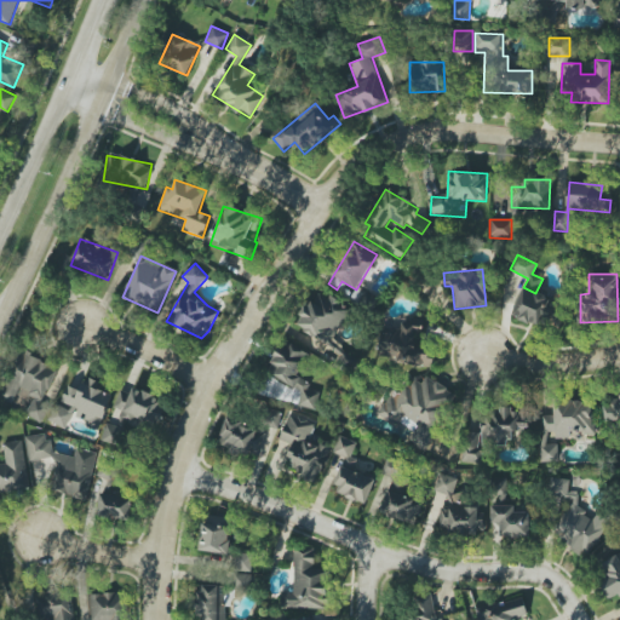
[(538,326),(547,297),(522,288),(512,316),(538,326)]
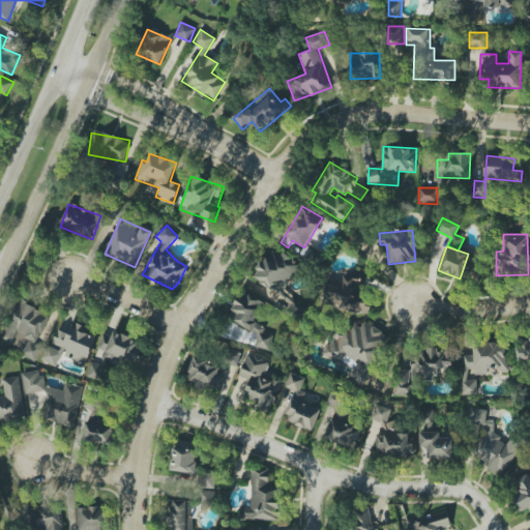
[(284,251),(278,256),(275,252),(253,270),(273,296),(283,288),(280,285),(299,269),(284,251)]
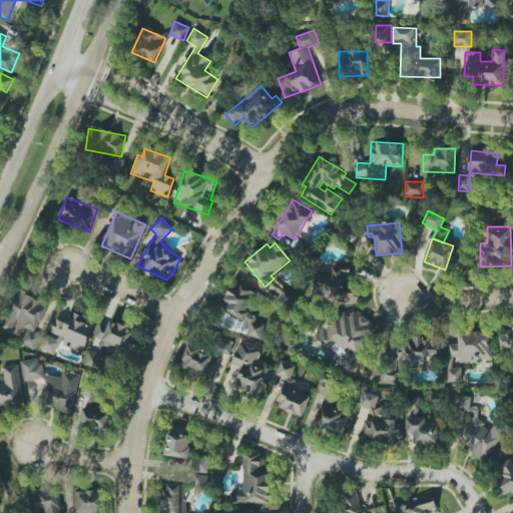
[(316,272),(313,299),(351,303),(355,266),(332,264),(331,274),(316,272)]
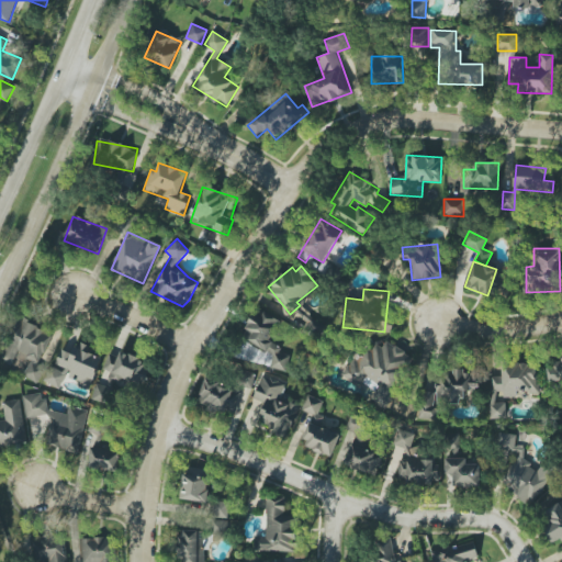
[(273,351),(270,368),(285,371),(289,357),(280,355),(282,346),(271,343),(277,317),(250,312),(243,345),(273,351)]
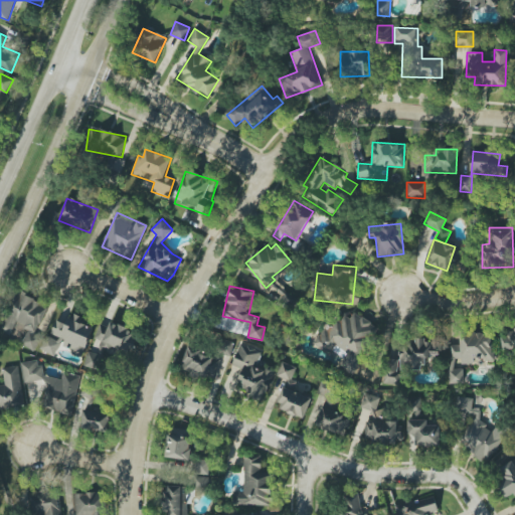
[(48,305),(18,292),(1,332),(11,337),(16,325),(27,330),(21,345),(35,351),(41,337),(35,335),(48,305)]
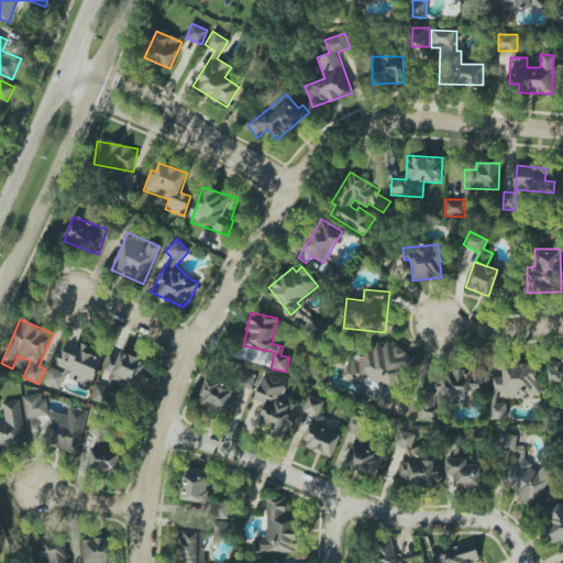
[(408,352),(372,341),(366,359),(353,354),(344,381),(365,387),(366,381),(378,384),(373,401),(390,406),(408,352)]
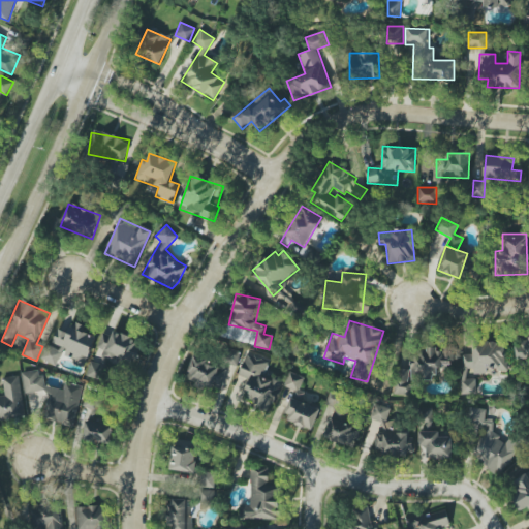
[(85,364),(98,332),(72,321),(68,333),(57,329),(43,360),(57,365),(61,354),(85,364)]
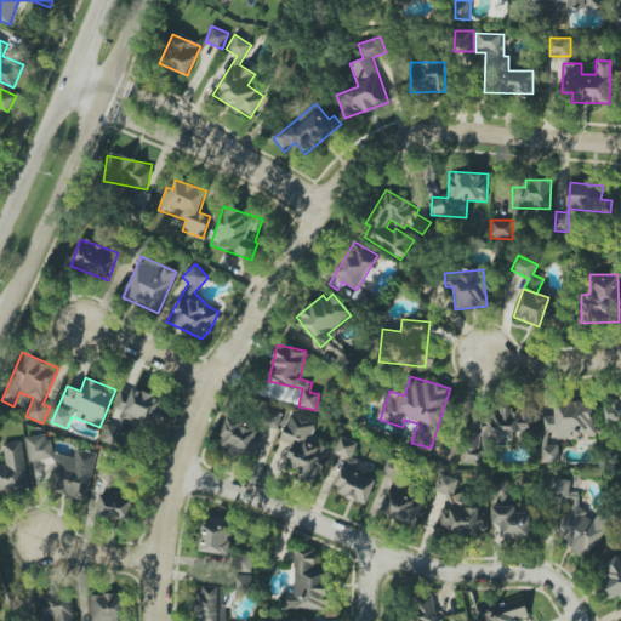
[(164,399),(134,388),(131,394),(121,391),(114,409),(154,425),(164,399)]
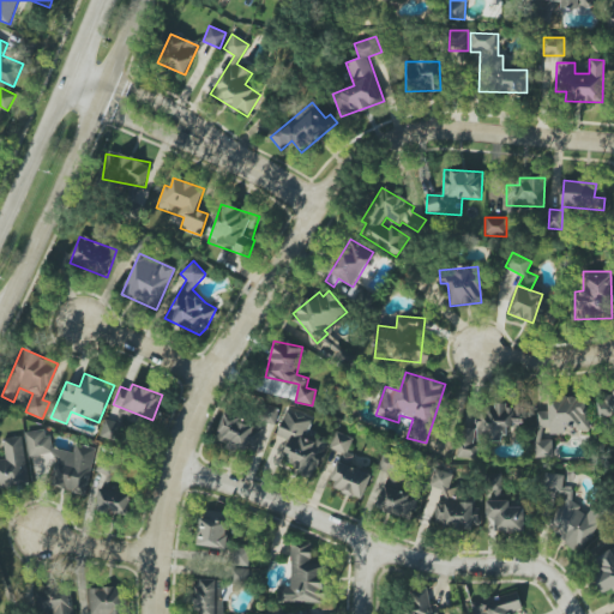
[(595,397),(599,419),(613,415),(613,387),(613,389),(613,395),(595,397)]
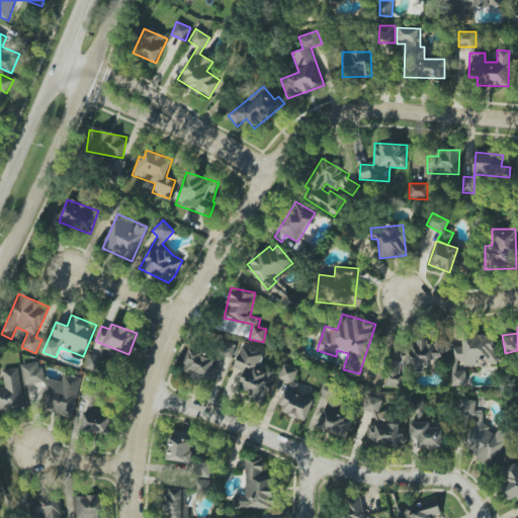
[(451,385),(466,386),(466,371),(456,371),(456,366),(476,366),(476,361),(496,361),(496,337),(462,336),(462,347),(452,347),(451,385)]
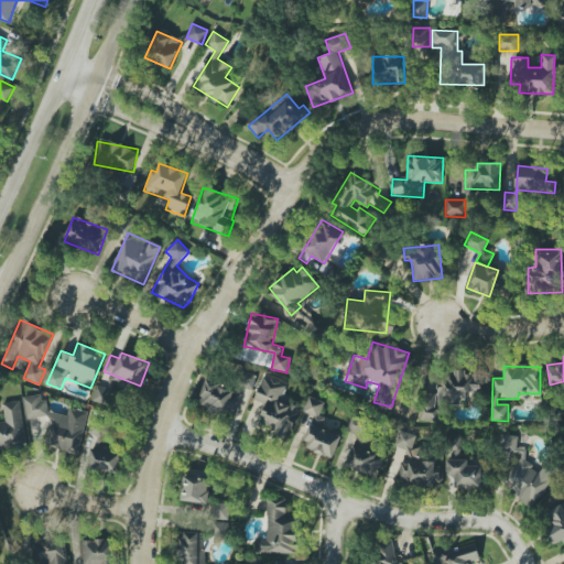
[(256,375),(243,372),(241,388),(253,390),(256,375)]
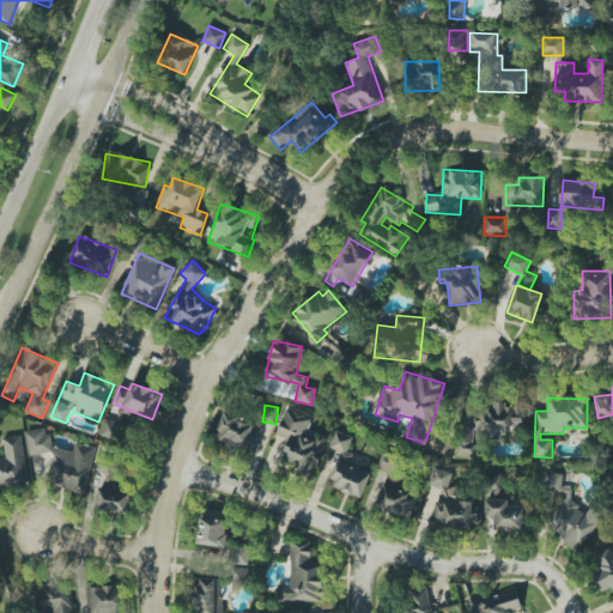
[(479,459),(480,438),(504,441),(505,425),(521,426),(523,407),(489,405),(487,420),(477,419),(475,429),(461,428),(459,456),(479,459)]
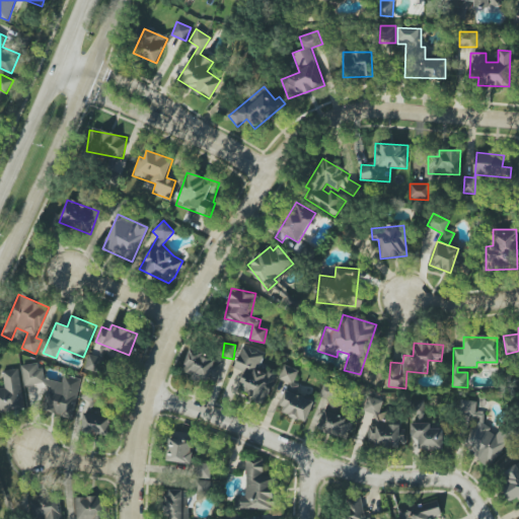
[(265,352),(242,344),(233,368),(245,372),(239,389),(253,394),(251,400),(265,404),(275,375),(258,369),(265,352)]
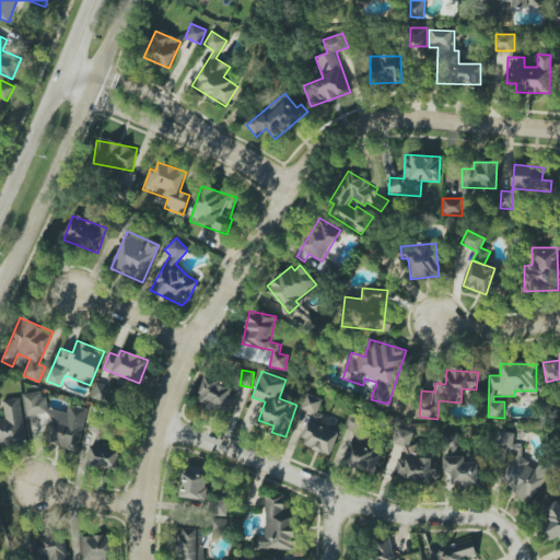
[(233,409),(240,393),(206,377),(196,400),(223,412),(225,406),(233,409)]
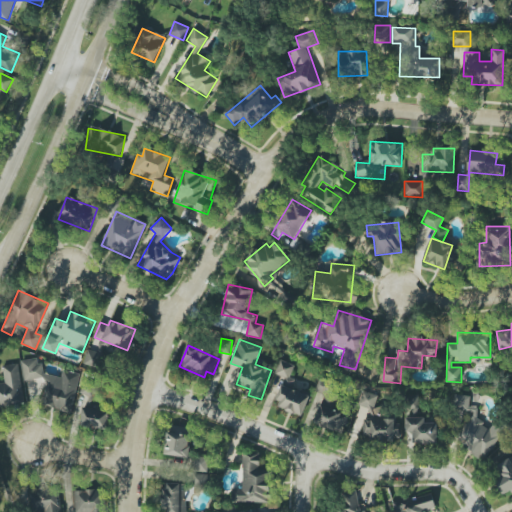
[(80,374),(62,370),(61,377),(44,373),(42,363),(28,359),(21,360),(23,380),(32,379),(47,383),(42,400),(43,406),(71,412),(80,374)]
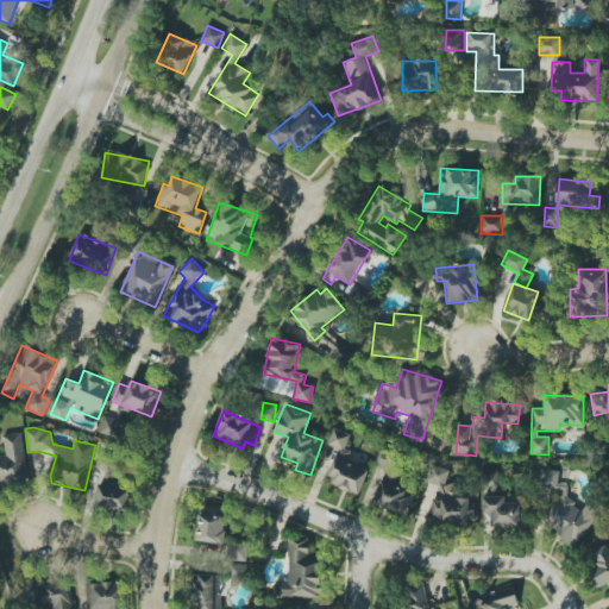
[(350,435),(333,428),(327,445),(338,450),(325,481),(359,495),(369,471),(346,463),(351,451),(345,449),(350,435)]
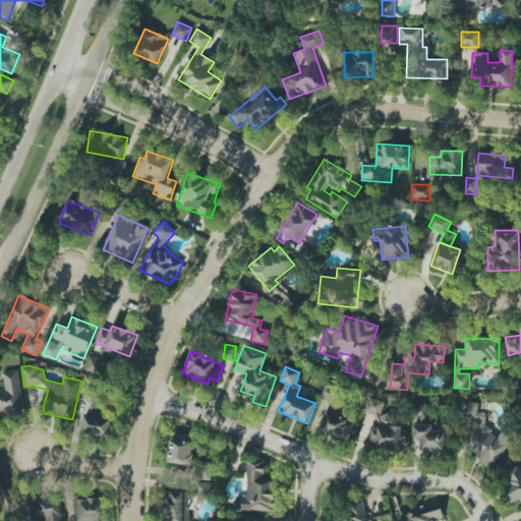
[(0,415),(24,412),(18,369),(3,372),(5,389),(1,390),(0,384),(0,415)]
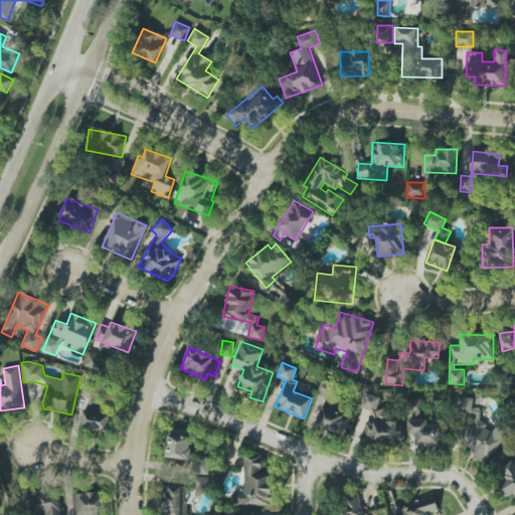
[(316,425),(344,437),(352,413),(329,405),(337,385),(322,379),(317,394),(326,397),(316,425)]
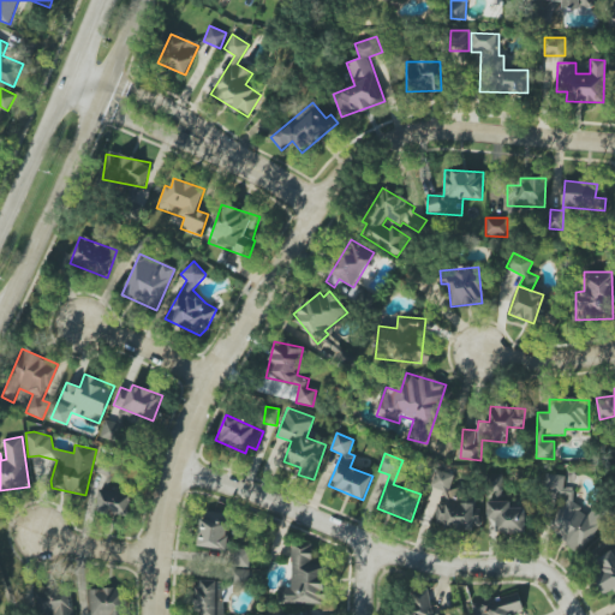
[(454,475),(435,470),(430,488),(443,491),(434,523),(471,533),(478,506),(461,501),(464,493),(449,489),(454,475)]
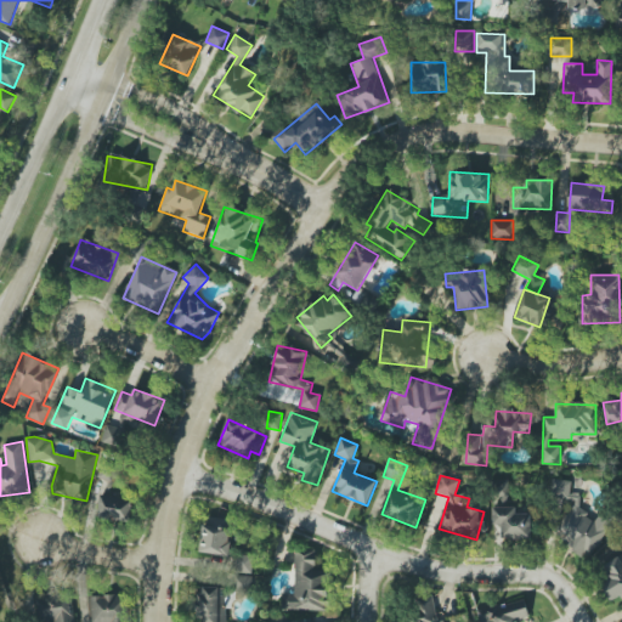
[(531,514),(516,514),(516,507),(509,507),(509,480),(493,480),(493,525),(502,525),(502,538),(531,538),(531,514)]
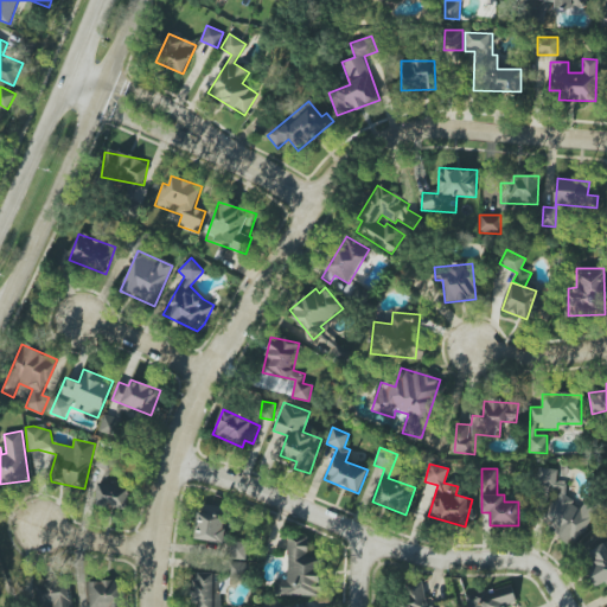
[(598,506),(586,500),(582,508),(566,498),(567,484),(557,484),(557,470),(538,468),(537,485),(547,491),(558,491),(558,492),(543,518),(543,525),(576,544),(598,506)]
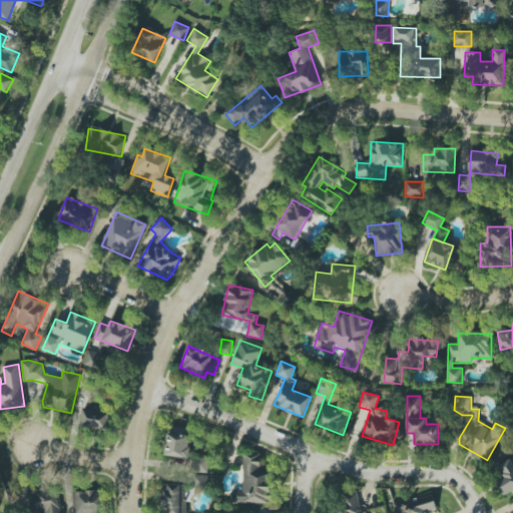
[(110,412),(83,408),(80,427),(107,431),(110,412)]
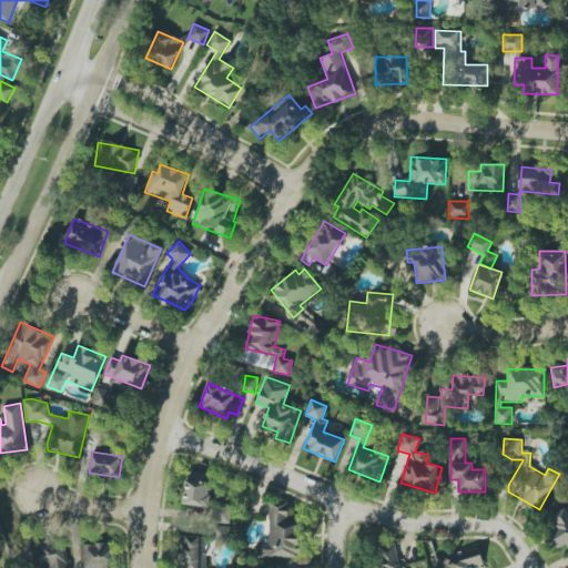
[(182,504),(209,508),(213,478),(186,474),(182,504)]
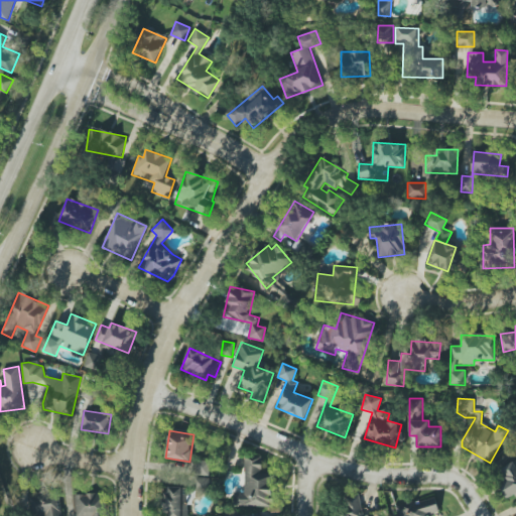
[(515,448),(515,460),(494,474),(509,500),(515,495),(515,446),(515,447),(515,448)]
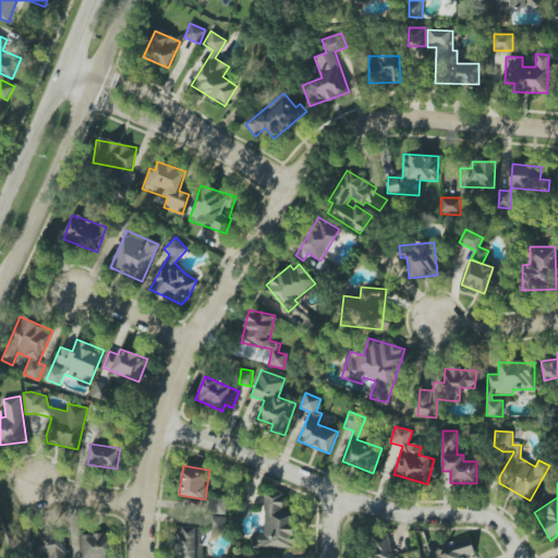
[(257,547),(294,548),(294,511),(283,511),(283,495),(265,495),(265,535),(257,534),(257,547)]
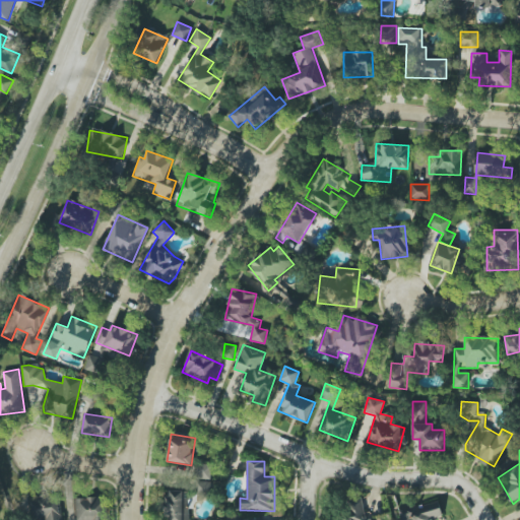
[(197,478),(211,479),(212,464),(198,464),(197,478)]
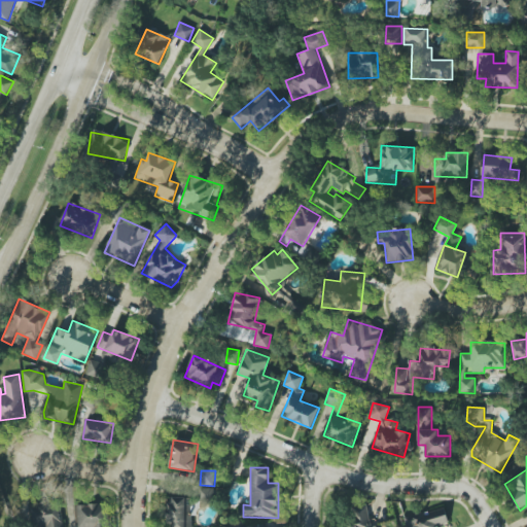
[(200,488),(200,502),(213,501),(213,488),(200,488)]
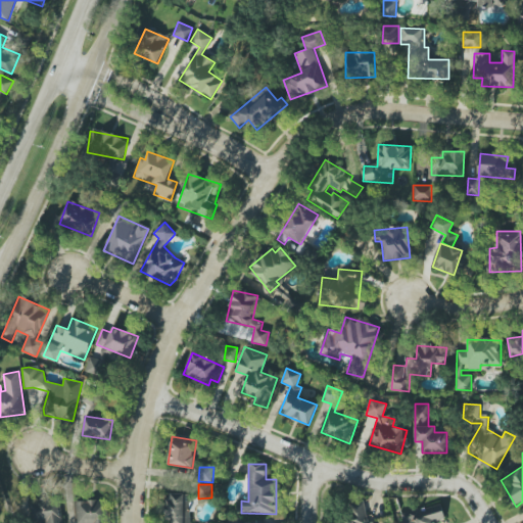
[(189,522),(190,493),(168,493),(167,522),(189,522)]
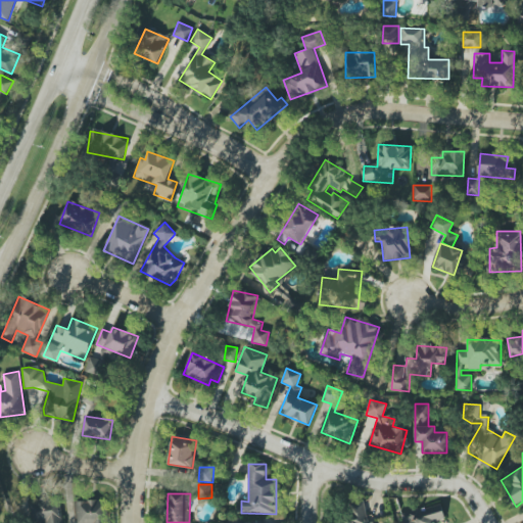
[(61,522),(61,498),(30,500),(30,522),(61,522)]
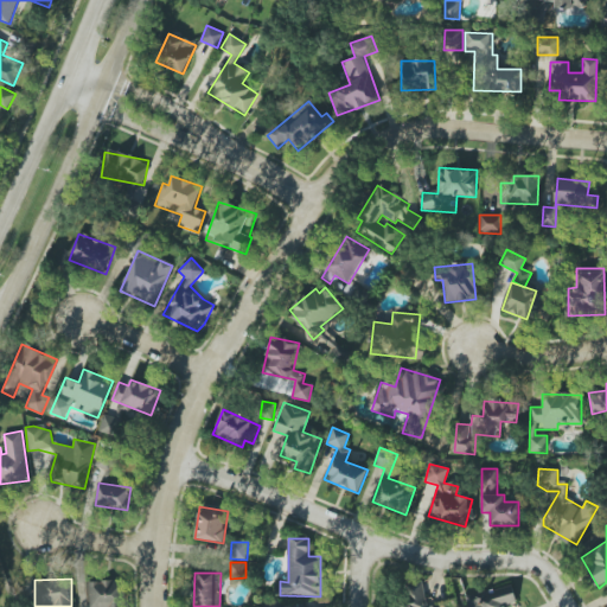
[(89,581),(89,606),(125,606),(123,580),(89,581)]
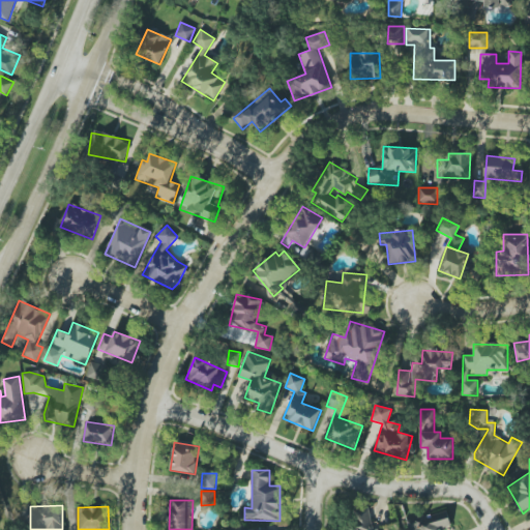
[(377,529),(378,528),(373,529),(369,508),(351,511),(354,527),(345,529),(377,529)]
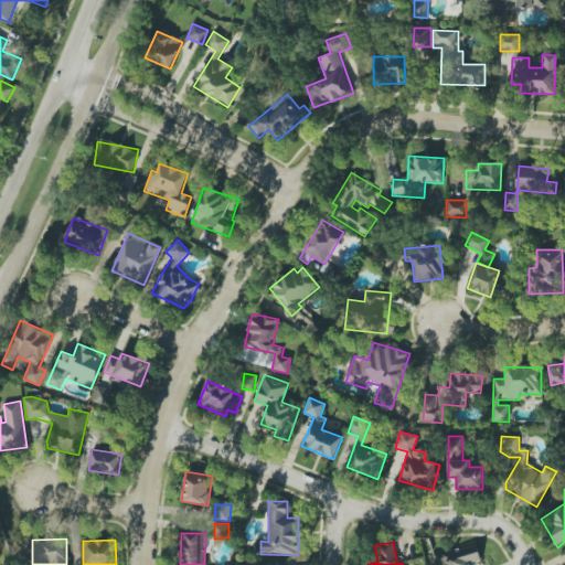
[(433,555),(435,564),(468,564),(468,563),(481,560),(477,544),(433,555)]
